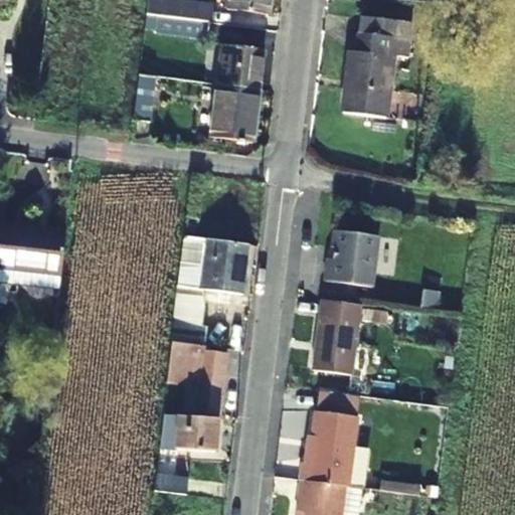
[(210,22),(213,5),(173,0),(148,0),(147,14),(160,15),(210,22)]
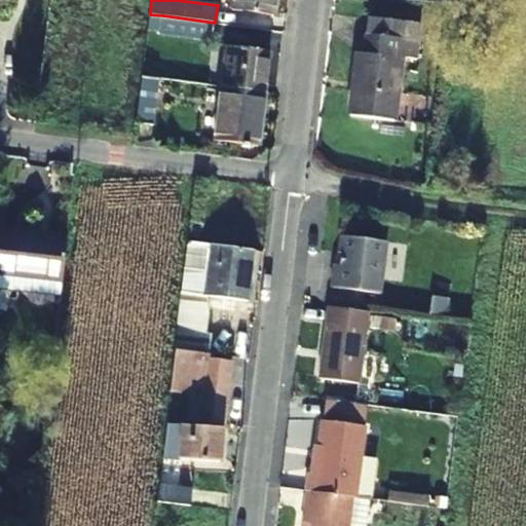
[(234,0),(234,8),(274,13),(275,0),(234,0)]
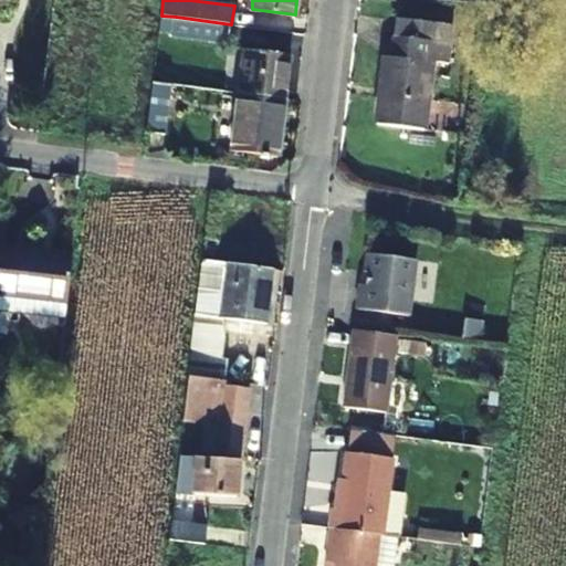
[(174,33),(230,41),(231,24),(176,17),(174,33)]
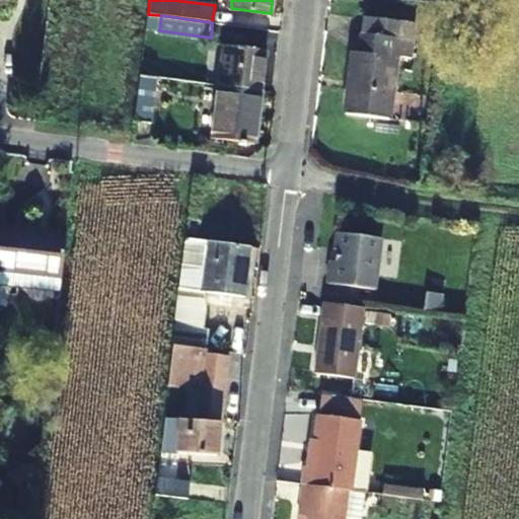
[(345,117),(388,121),(394,60),(410,61),(411,42),(401,42),(402,23),(363,20),(360,54),(352,53),(345,117)]
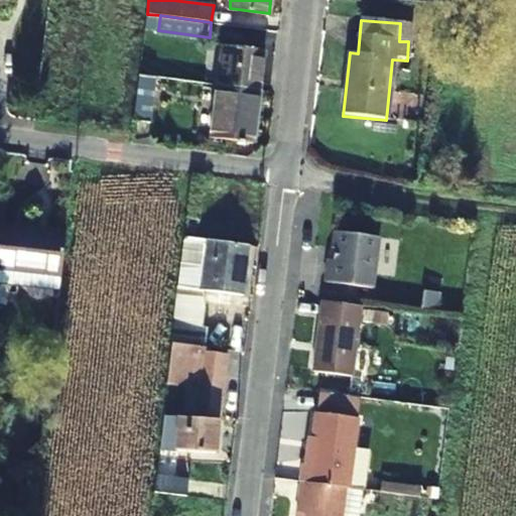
[(218,83),(263,88),(267,45),(223,40),(218,83)]
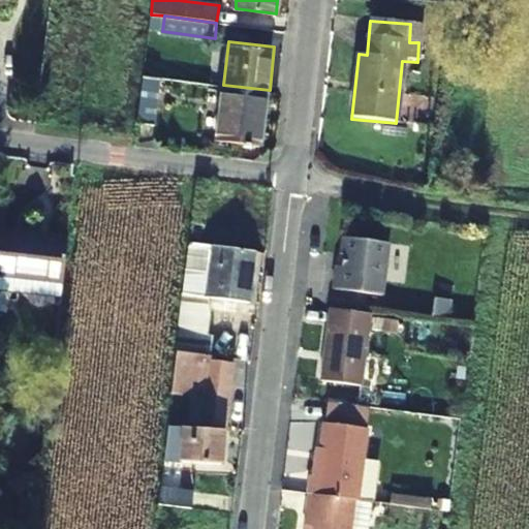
[(144,75),(138,121),(155,124),(160,76),(144,75)]
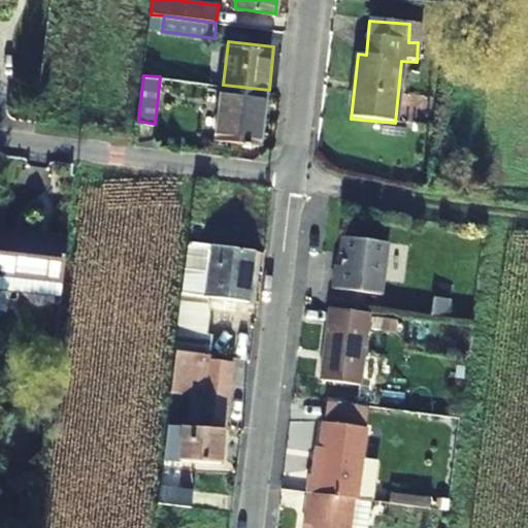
[(256,143),(262,144),(269,90),(223,85),(217,138),(245,142),(245,144),(255,146),(256,143)]
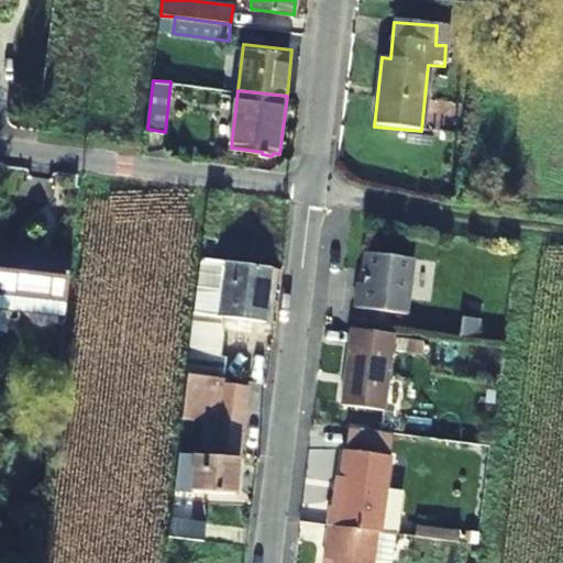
[(200,258),(214,261),(221,190),(208,188),(200,258)]
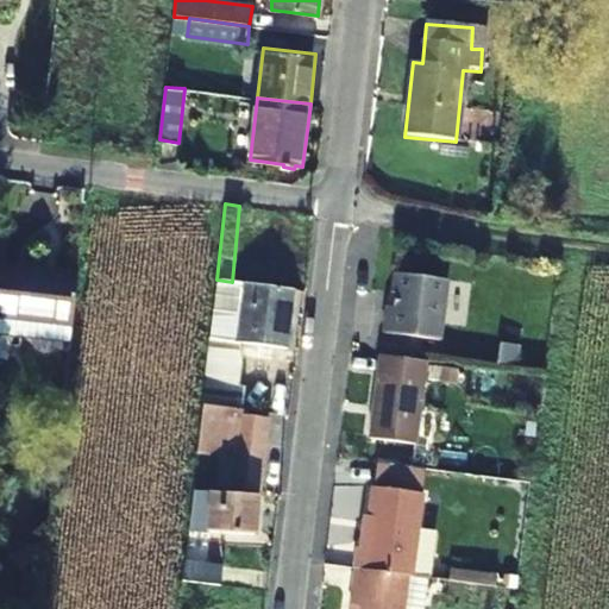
[(0,316),(70,326),(76,275),(0,265),(0,316)]
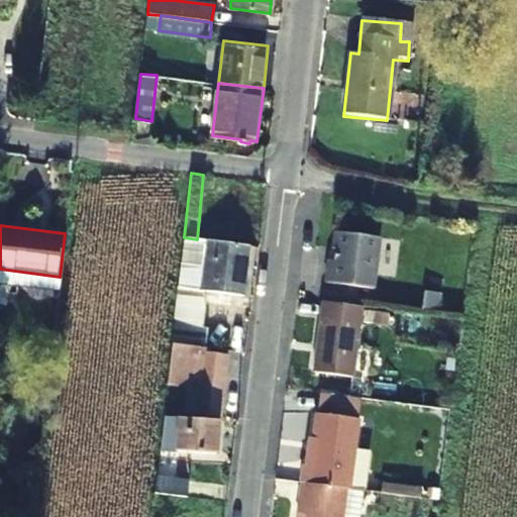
[(326,282),(374,287),(380,236),(335,230),(334,247),(336,249),(335,259),(328,259),(326,282)]
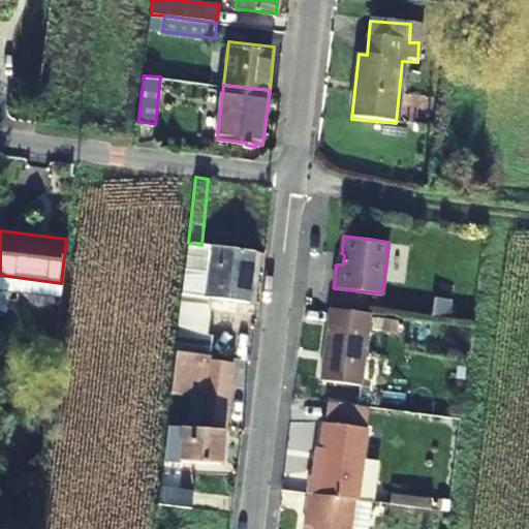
[(177,349),(211,354),(214,336),(208,336),(211,315),(208,298),(250,303),(256,252),(201,245),(188,243),(177,349)]
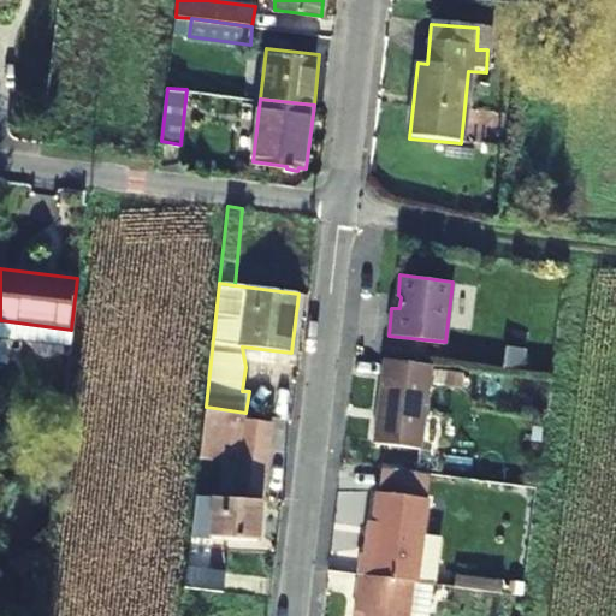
[(377,443),(424,448),(434,365),(386,357),(377,443)]
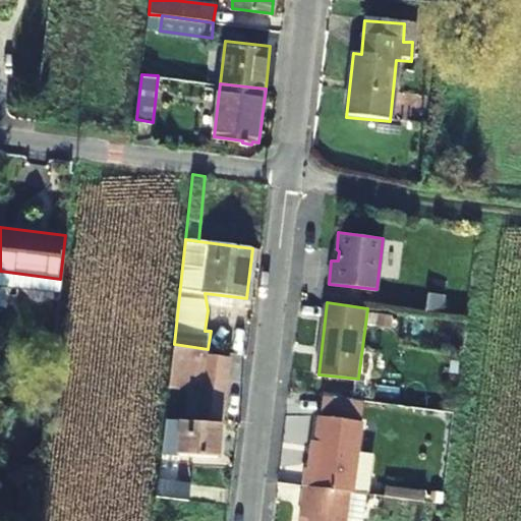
[(170,386),(201,390),(197,421),(221,423),(222,424),(230,356),(208,353),(208,349),(174,344),(170,386)]
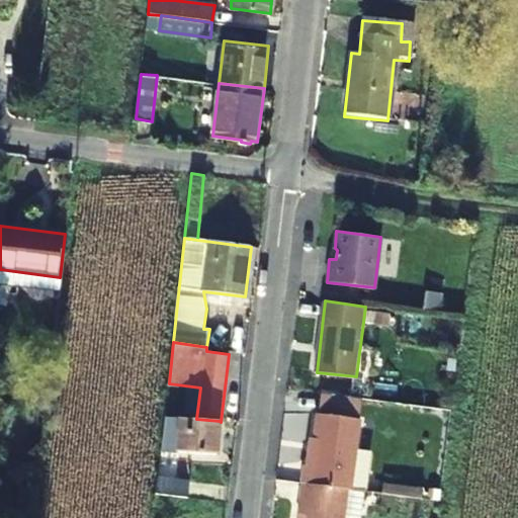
[(312,464),(305,464),(304,483),(349,488),(351,488),(355,450),(359,417),(357,416),(359,398),(321,393),(319,412),(318,412),(312,464)]
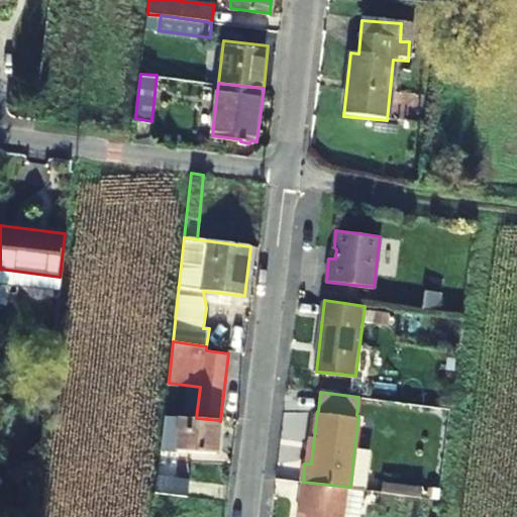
[(161,447),(216,453),(219,420),(196,418),(180,417),(165,416),(161,447)]
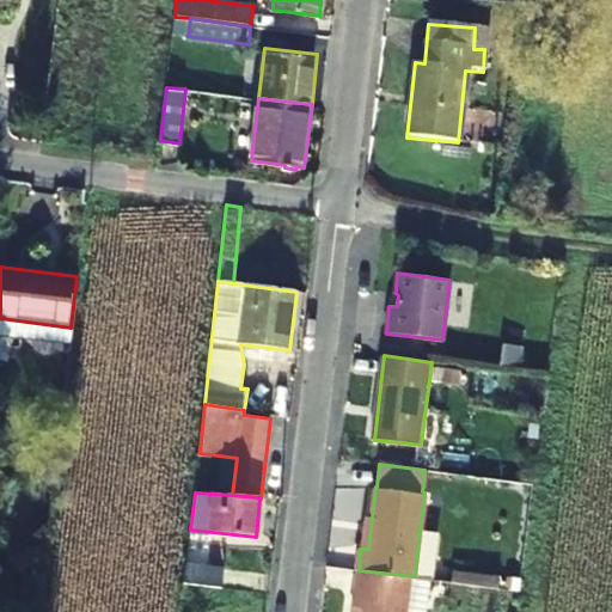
[(433,580),(438,533),(420,532),(415,576),(432,579),(433,580)]
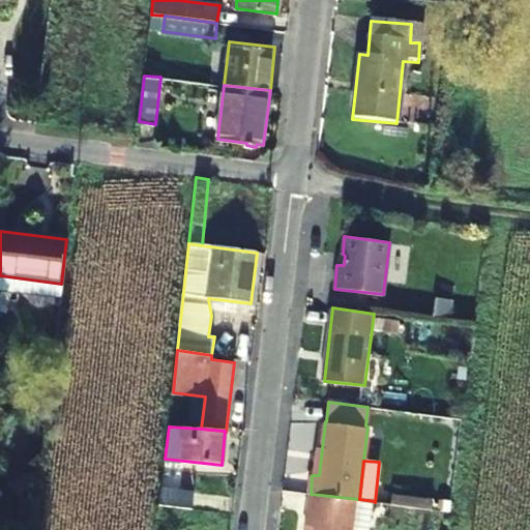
[(194,509),(196,492),(162,489),(159,505),(194,509)]
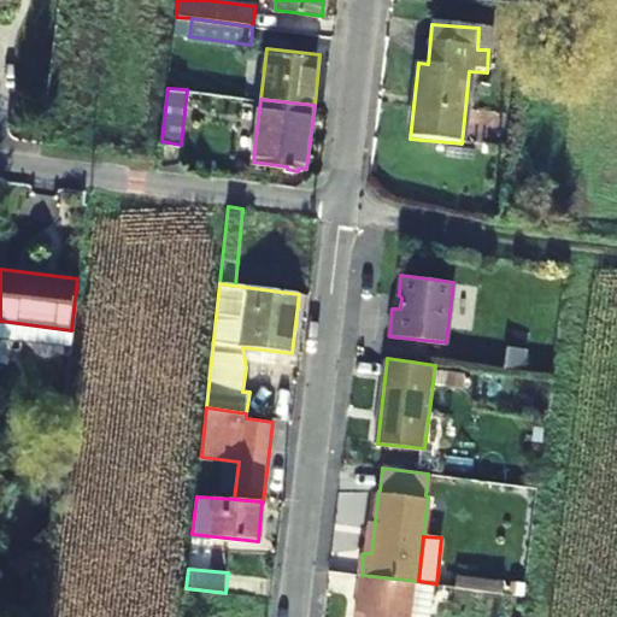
[(360,616),(432,616),(435,583),(418,581),(416,581),(362,575),(359,594),(363,594),(360,616)]
